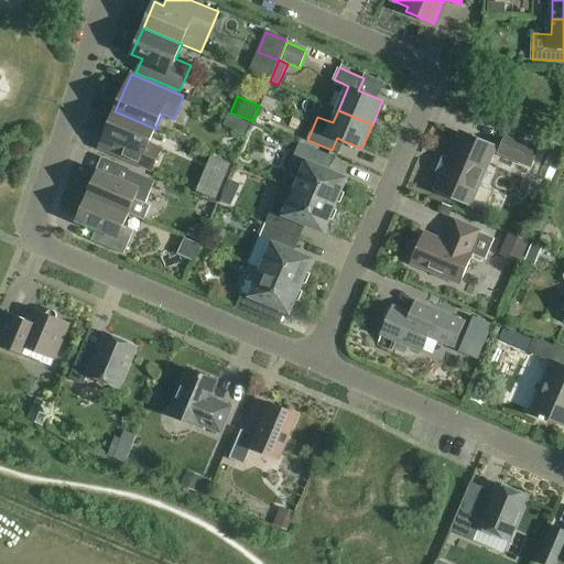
[(99,149),(123,159),(152,171),(161,148),(149,143),(155,129),(115,111),(99,149)]
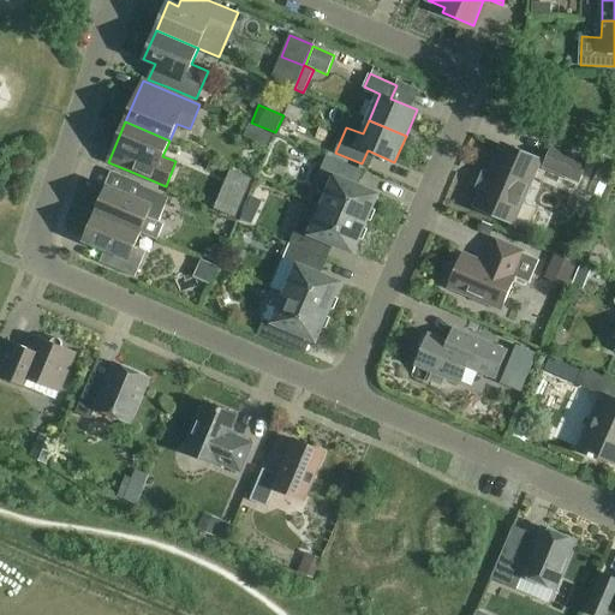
[(267,147),(272,136),(261,131),(255,141),(267,147)]
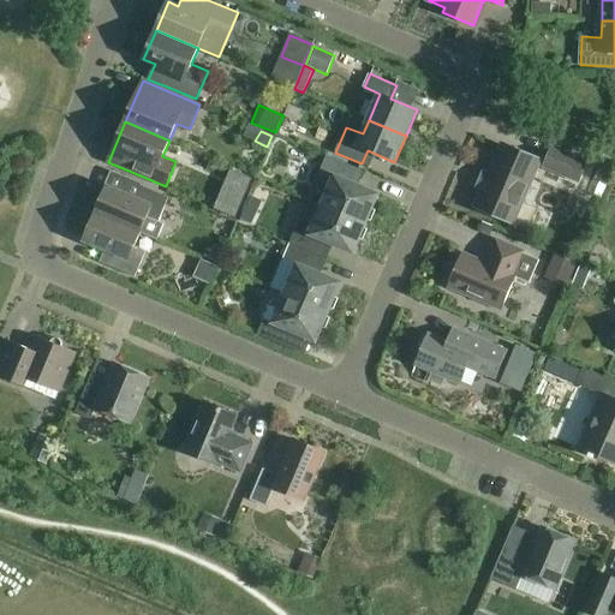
[(513,221),(539,161),(505,145),(478,206),(513,221)]
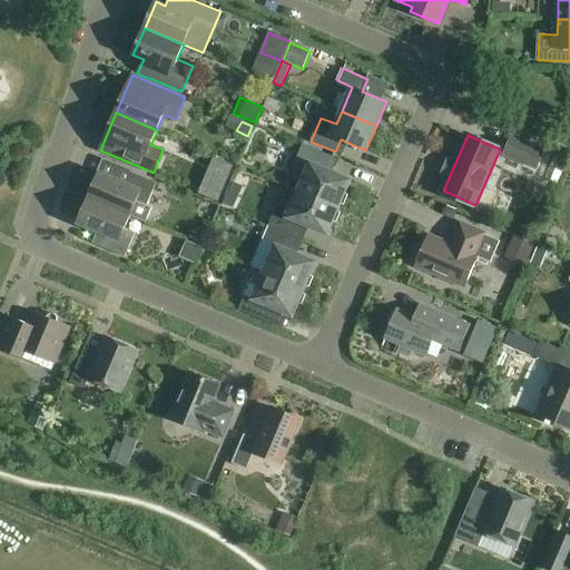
[(510,138),(502,156),(536,170),(543,153),(510,138)]
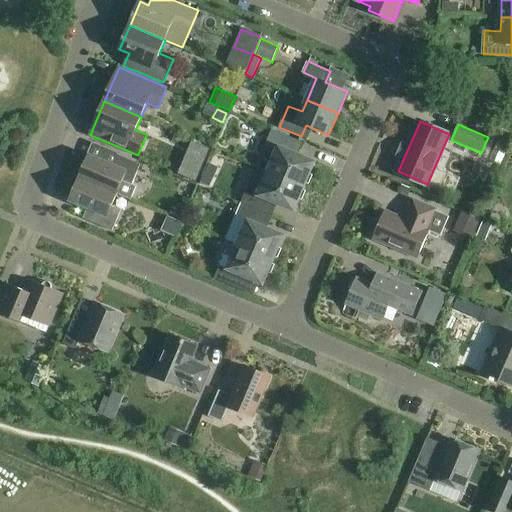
[(268,170),(305,186),(316,161),(296,153),(301,141),(273,129),(264,150),(275,154),(268,170)]
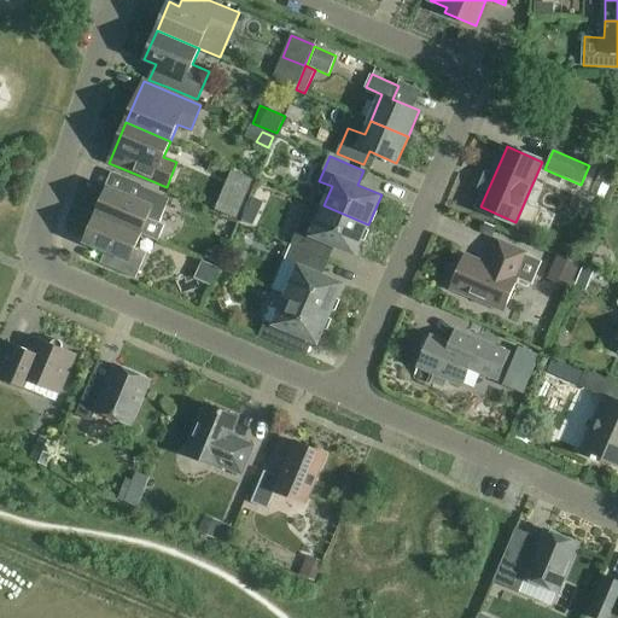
[(108,187),(97,214),(141,233),(141,234),(157,242),(164,225),(159,223),(170,198),(143,187),(138,200),(108,187)]
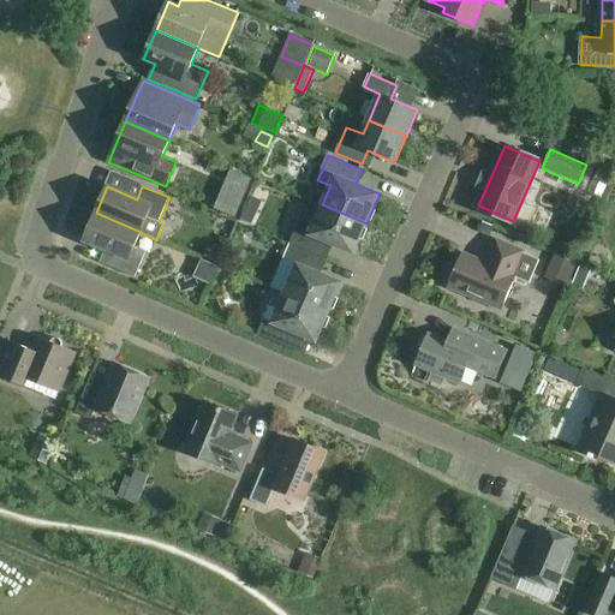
[(206,208),(228,218),(238,196),(214,186),(206,208)]
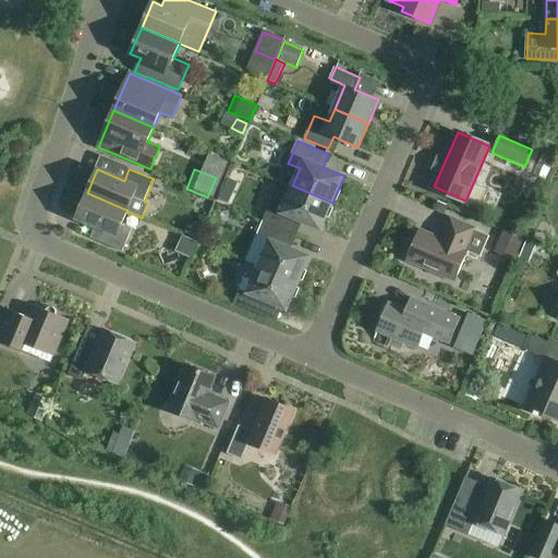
[(322,230),(332,203),(292,185),(286,203),(274,197),(264,220),(294,233),(300,220),(322,230)]
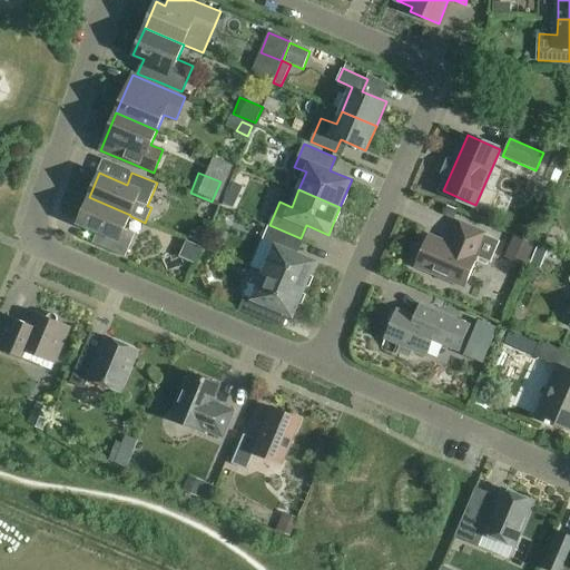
[(234,208),(238,197),(227,193),(223,204),(234,208)]
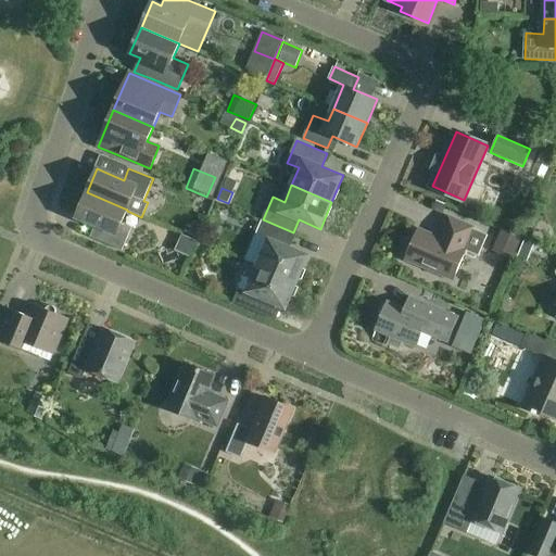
[(103,228),(98,240),(123,250),(131,228),(122,224),(127,211),(127,210),(87,192),(76,216),(103,228)]
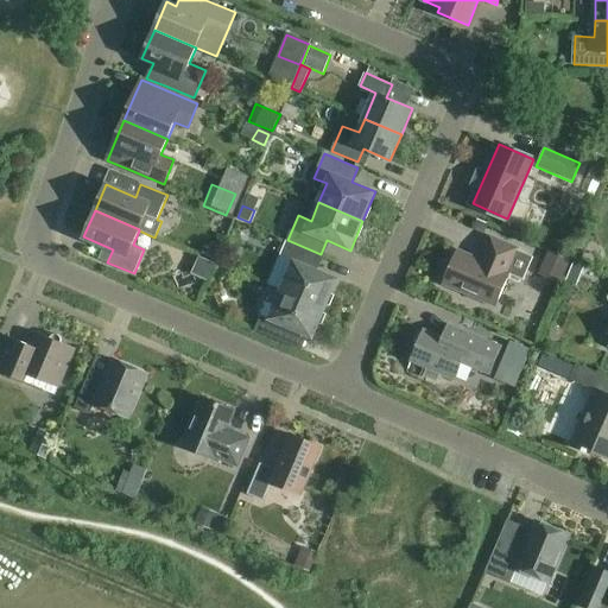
[(458,251),(444,284),(496,305),(510,274),(523,280),(532,258),(517,251),(518,248),(492,236),(485,253),(488,254),(485,261),(458,251)]
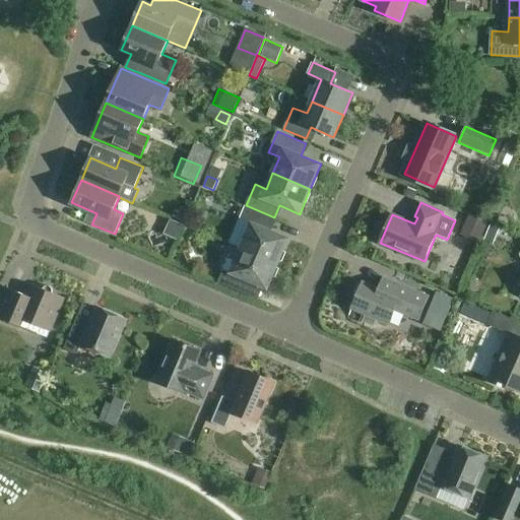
[(241,248),(278,264),(289,239),(268,230),(273,217),(246,206),(240,218),(251,223),(241,248)]
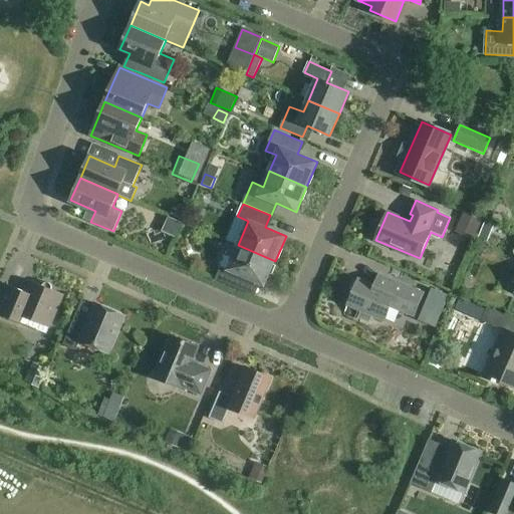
[(173,207),(170,215),(178,218),(181,210),(173,207)]
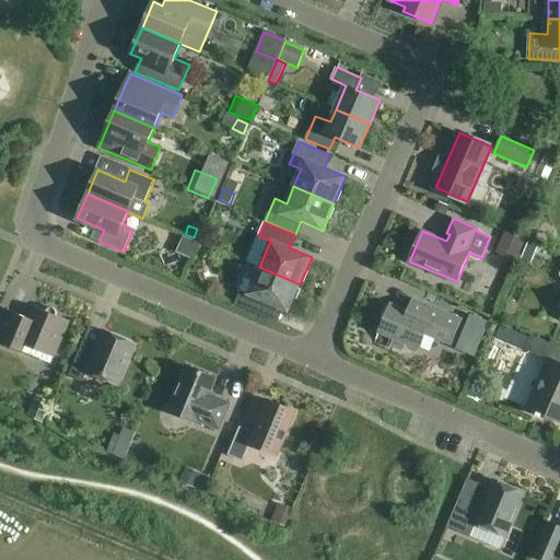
[(496,253),(516,261),(525,240),(505,231),(496,253)]
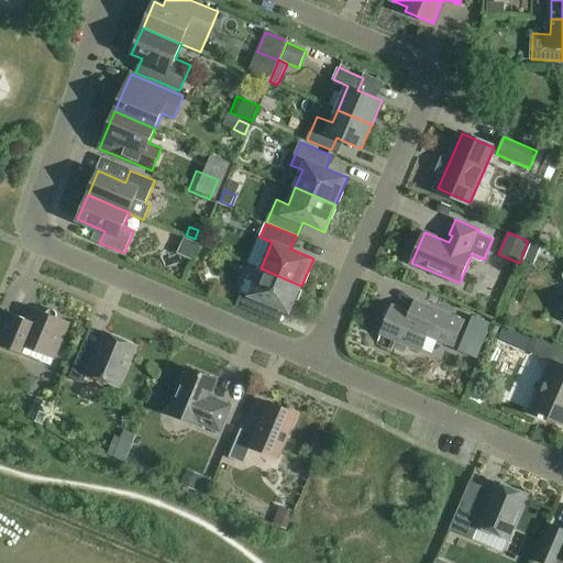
[(522,262),(533,266),(542,246),(531,242),(522,262)]
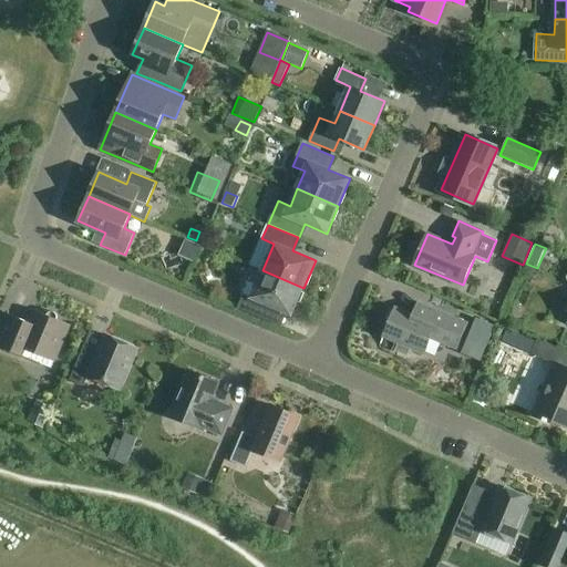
[(292,315),(303,288),(263,270),(256,286),(251,297),(244,294),(238,308),(264,318),(269,306),(292,315)]
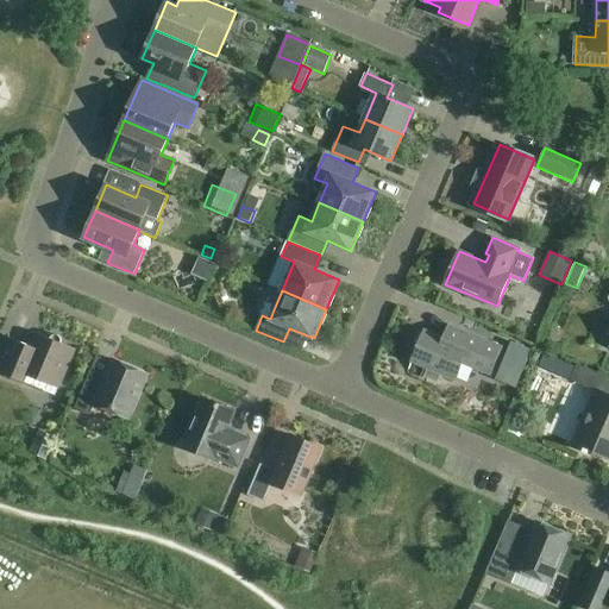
[(259,314),(262,315),(270,319),(275,307),(264,302),(259,314)]
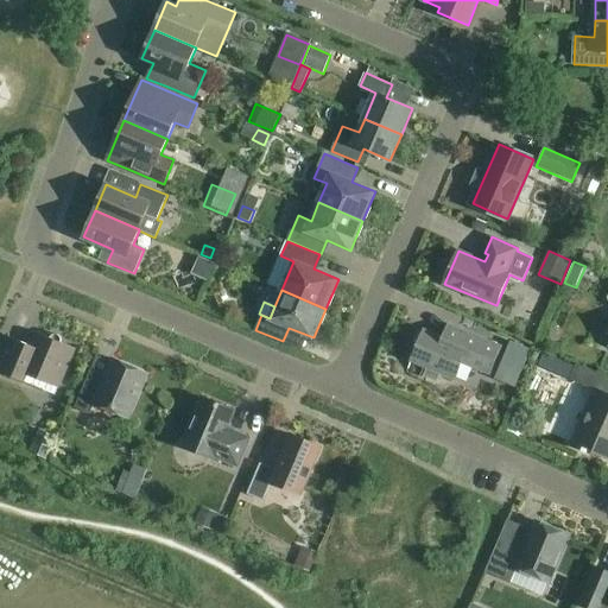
[(412,360),(425,365),(420,377),(438,385),(443,373),(456,379),(463,361),(491,373),(502,347),(448,324),(442,337),(425,330),(412,360)]
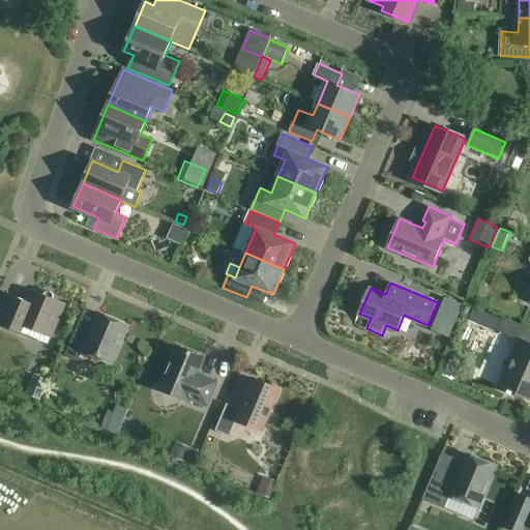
[(6,293),(0,307),(0,323),(7,326),(27,334),(49,344),(51,337),(52,337),(66,303),(53,298),(54,295),(53,293),(51,292),(49,291),(46,292),(45,294),(31,289),(27,301),(19,297),(6,293)]
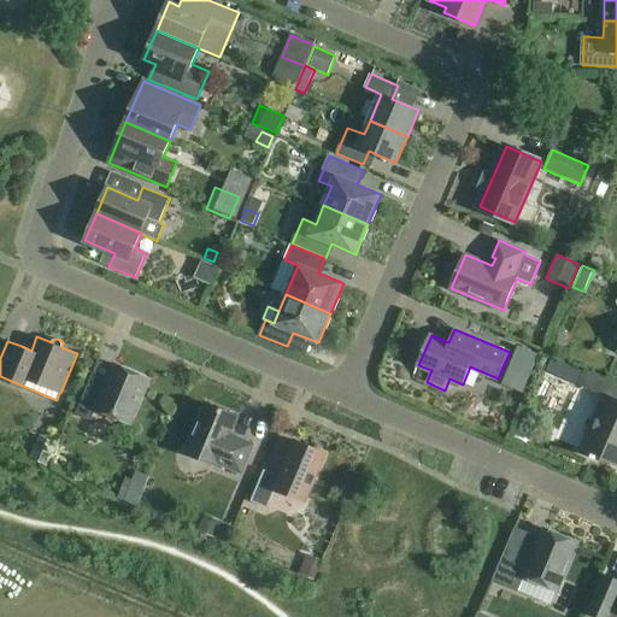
[(538,356),(518,347),(503,385),(523,393),(538,356)]
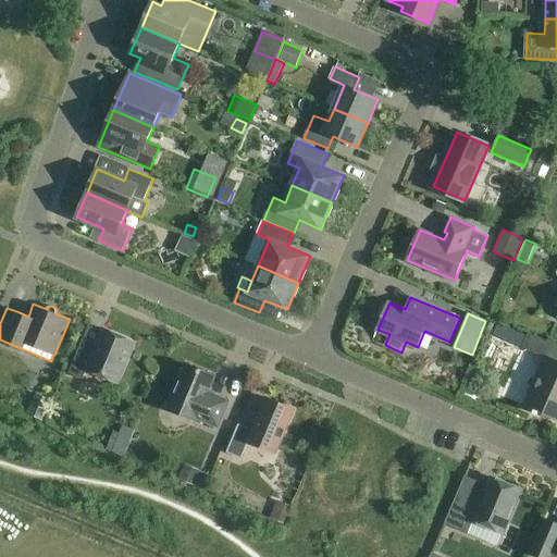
[(118,382),(135,342),(104,329),(98,343),(85,336),(70,372),(84,379),(87,369),(118,382)]
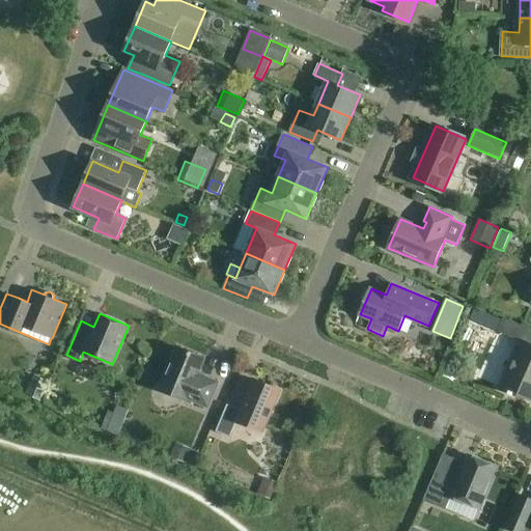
[(520,341),(500,388),(530,400),(530,330),(503,318),(498,332),(520,341)]
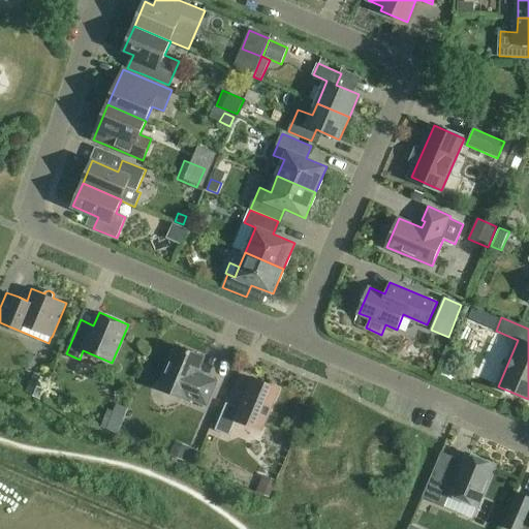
[(204,375),(198,373),(205,358),(176,345),(158,387),(187,399),(188,398),(208,406),(218,380),(204,374),(204,375)]
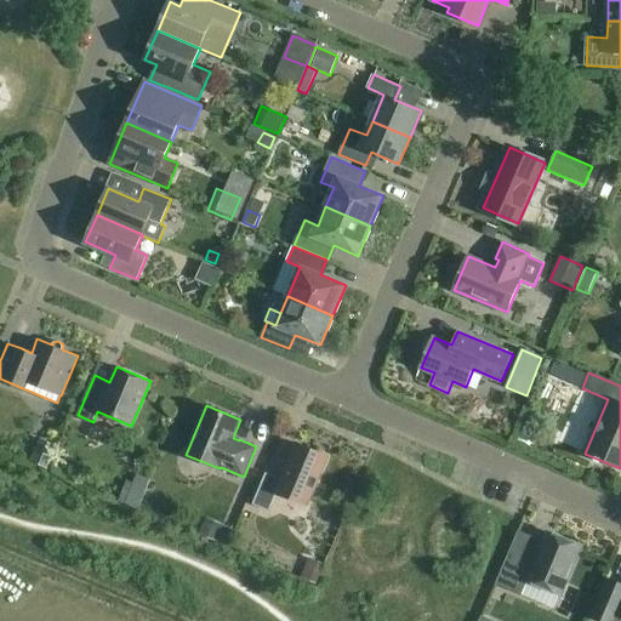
[(40,440),(30,462),(46,468),(56,448),(40,440)]
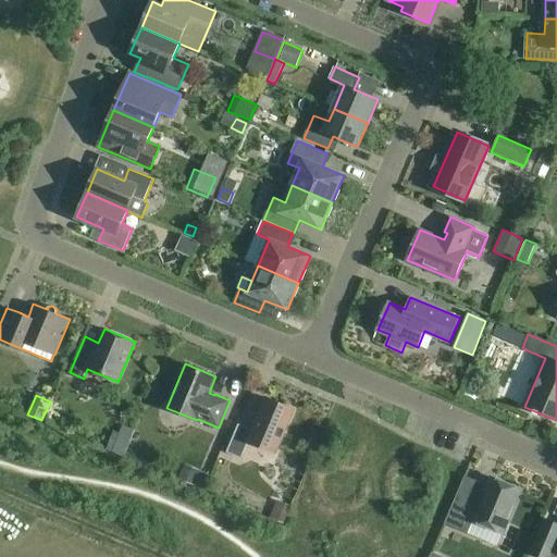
[(238,425),(226,454),(242,459),(248,443),(275,454),(294,410),(267,398),(252,431),(238,425)]
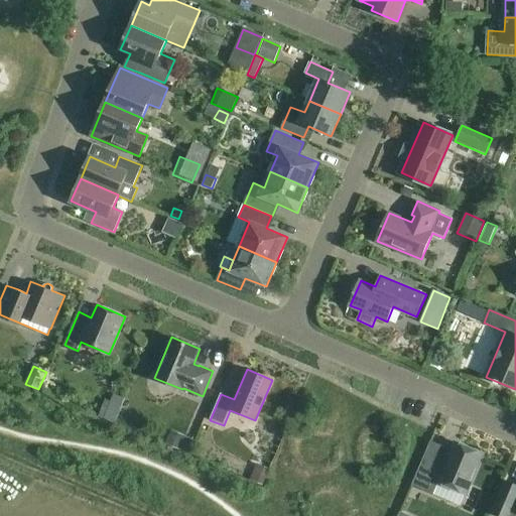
[(368,398),(385,402),(388,390),(371,385),(368,398)]
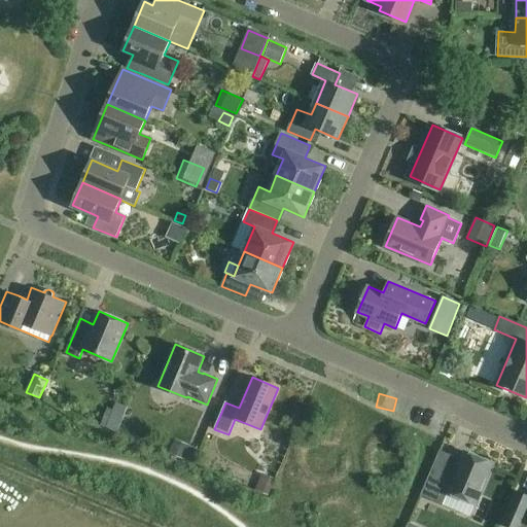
[(106,428),(117,433),(128,408),(115,402),(113,411),(106,428)]
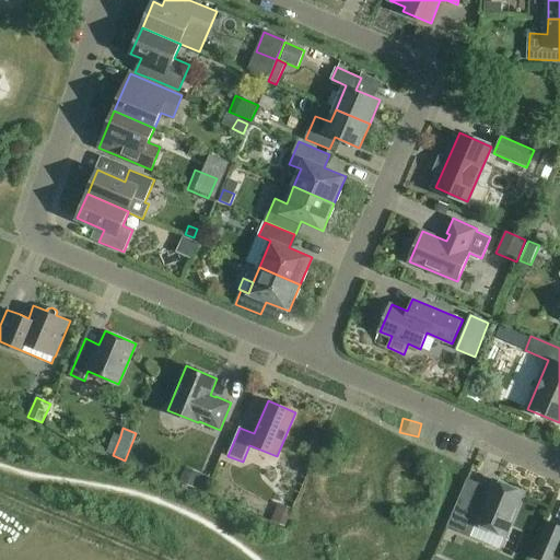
[(179,481),(205,491),(210,477),(186,466),(179,481)]
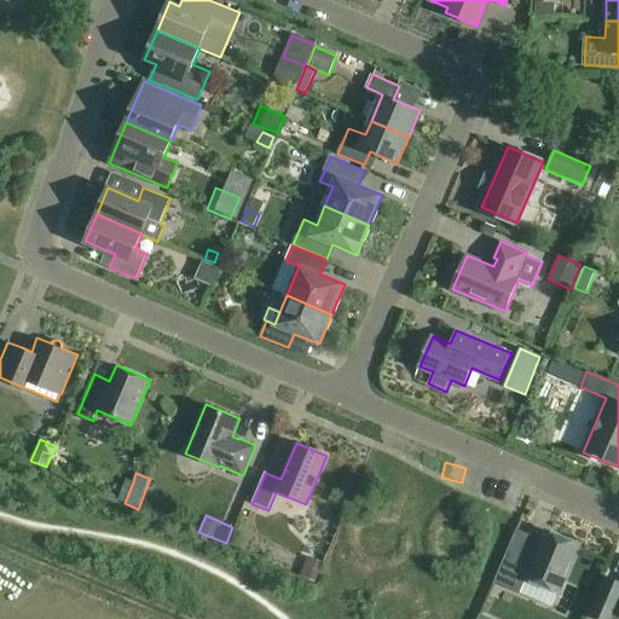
[(561,591),(580,545),(547,531),(534,561),(519,554),(505,585),(521,593),(527,578),(561,591)]
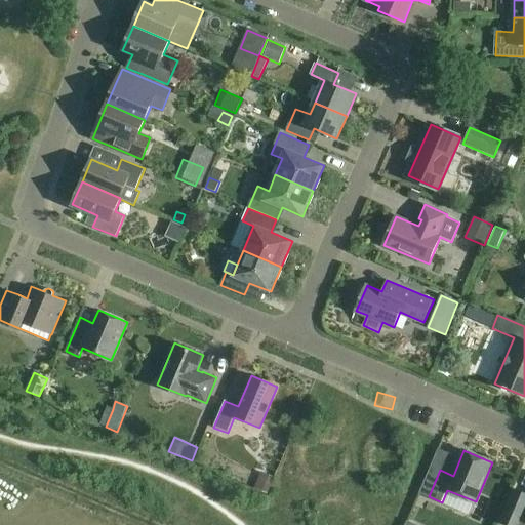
[(254,487),(268,493),(275,477),(261,471),(254,487)]
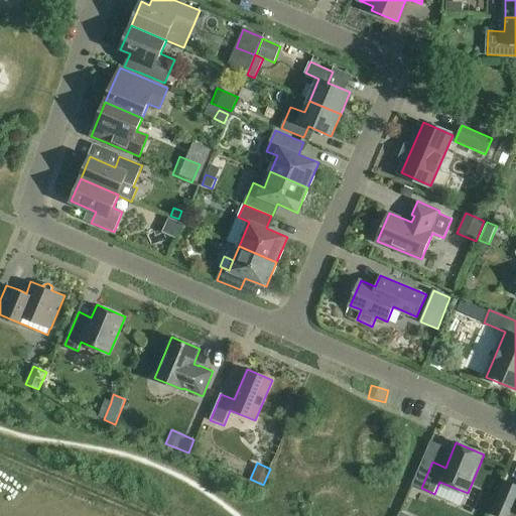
[(493,513),(499,515),(515,515),(515,486),(506,483),(493,513)]
